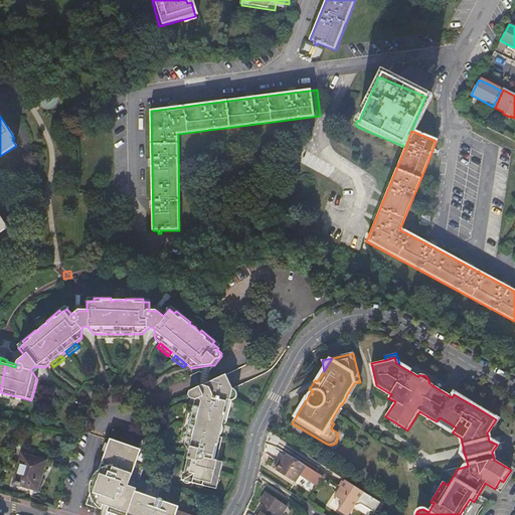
[(210,365),(203,366),(201,377),(200,387),(207,383),(208,374),(210,365)]
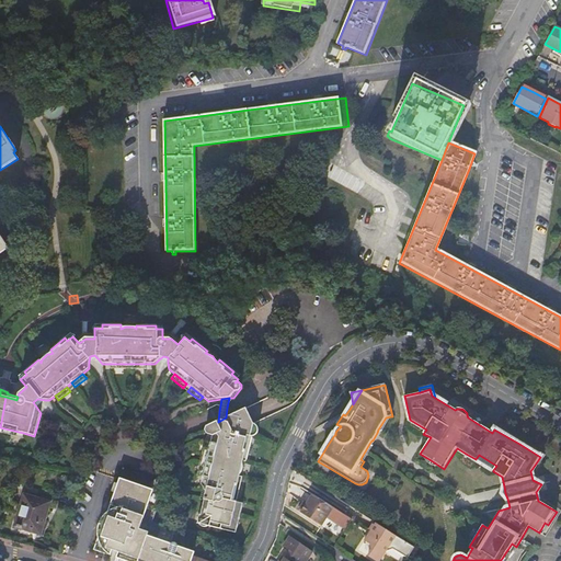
[(210,443),(203,478),(201,484),(203,488),(206,492),(204,501),(201,515),(199,516),(206,527),(207,527),(236,534),(243,503),(237,502),(242,477),(239,476),(241,473),(243,469),(243,465),(242,461),(247,461),(250,444),(247,443),(249,436),(252,436),(256,435),(258,433),(259,430),(258,426),(255,424),(254,424),(247,408),(226,418),(218,422),(206,427),(205,431),(207,434),(213,436),(210,443)]
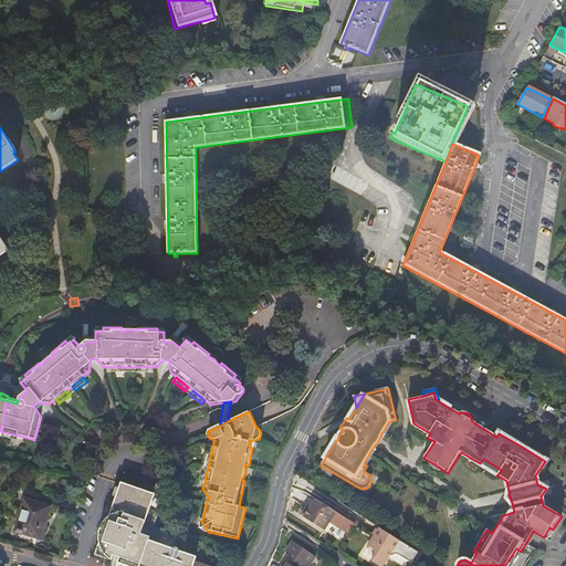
[(395,420),(389,421),(381,433),(385,436),(395,420)]
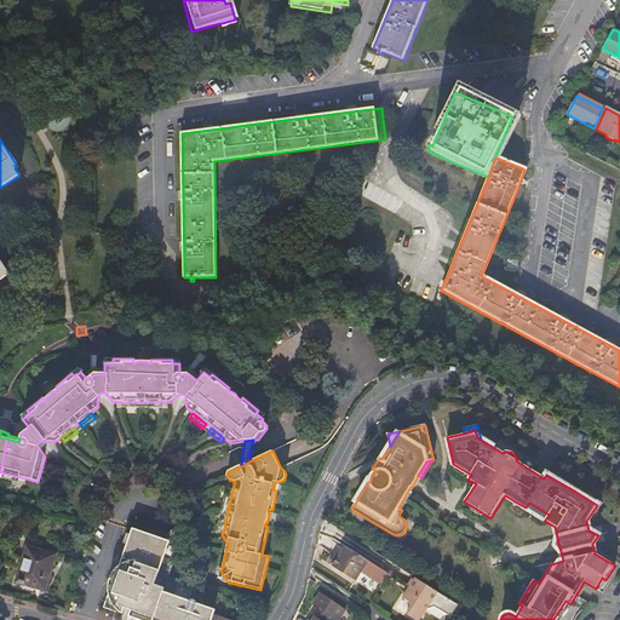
[(471,475),(453,464),(455,471),(463,476),(471,475)]
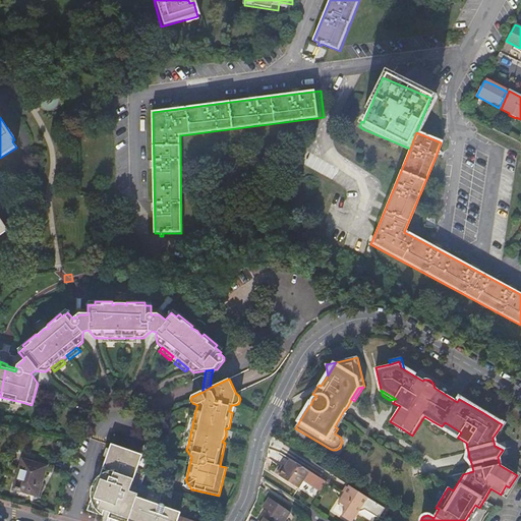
[(21,402),(0,397),(0,396),(0,402),(20,407),(21,402)]
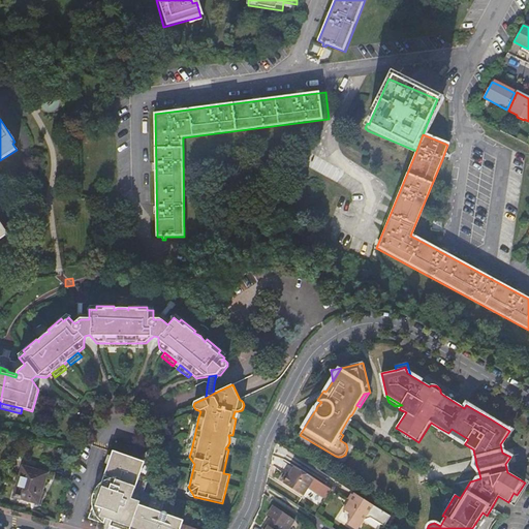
[(492,415),(490,418),(509,431),(505,437),(508,439),(514,430),(492,415)]
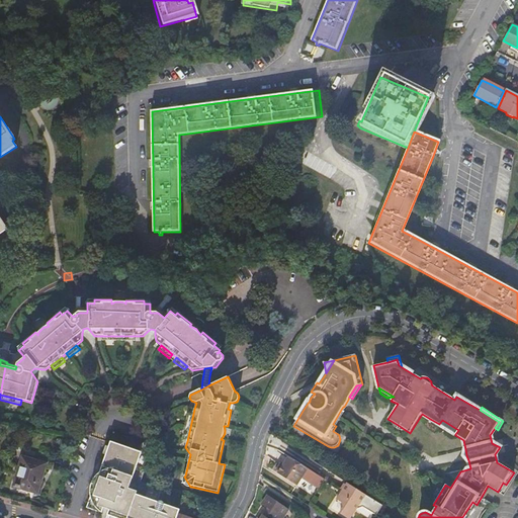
[(187,441),(194,409),(189,408),(182,440),(187,441)]
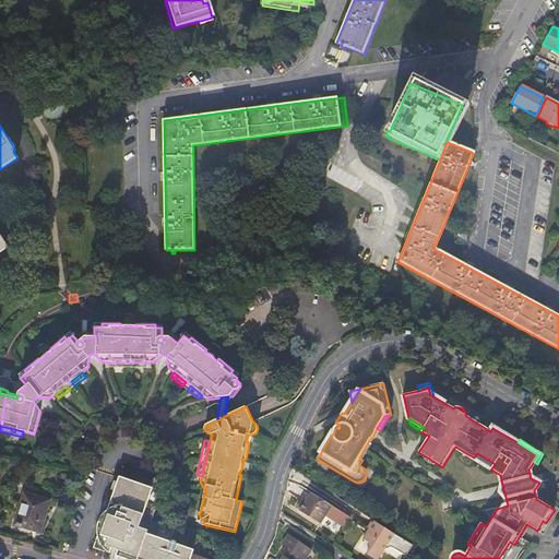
[(371,444),(368,442),(359,458),(363,460),(371,444)]
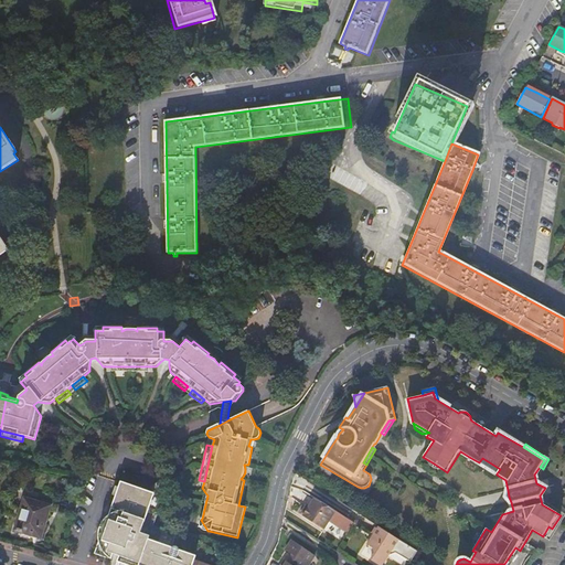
[(479,462),(469,457),(467,461),(477,467),(479,462)]
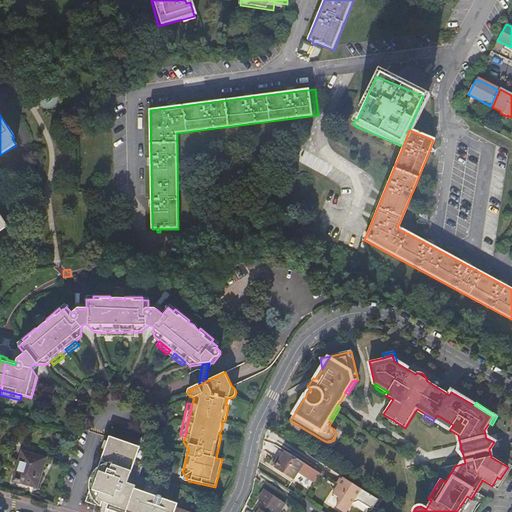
[(437,415),(434,419),(450,429),(453,425),(437,415)]
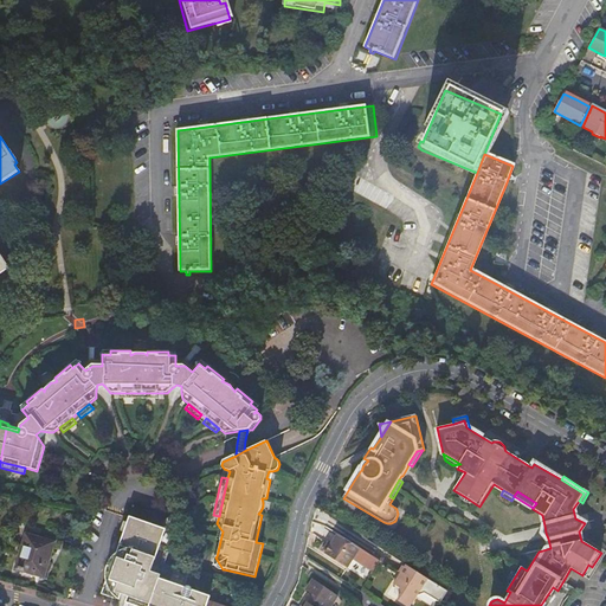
[(107,586),(110,591),(121,594),(128,597),(126,604),(133,605),(173,605),(185,573),(163,565),(178,526),(178,523),(176,521),(175,519),(174,517),(172,517),(168,517),(167,519),(165,521),(162,529),(129,517),(116,554),(113,556),(109,560),(107,566),(105,569),(105,575),(105,580),(107,586)]
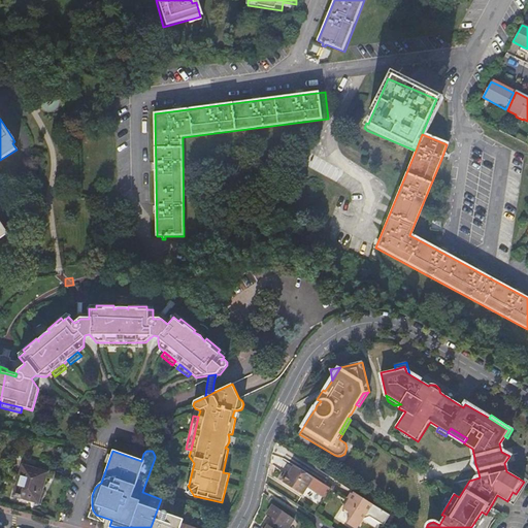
[(24,465),(18,486),(14,494),(38,501),(47,472),(24,465)]
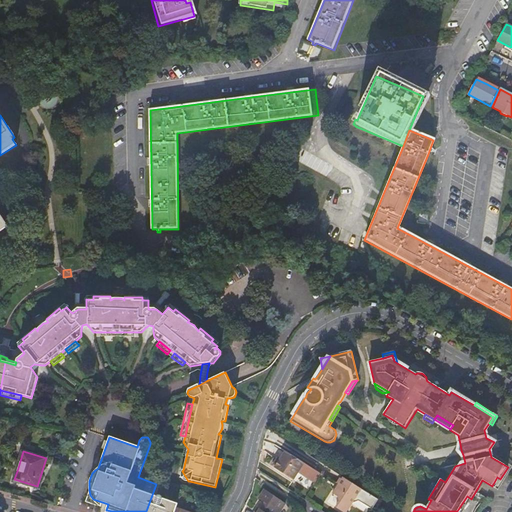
[(304,463),(286,451),(283,456),(280,460),(275,467),(275,468),(294,480),(304,463)]
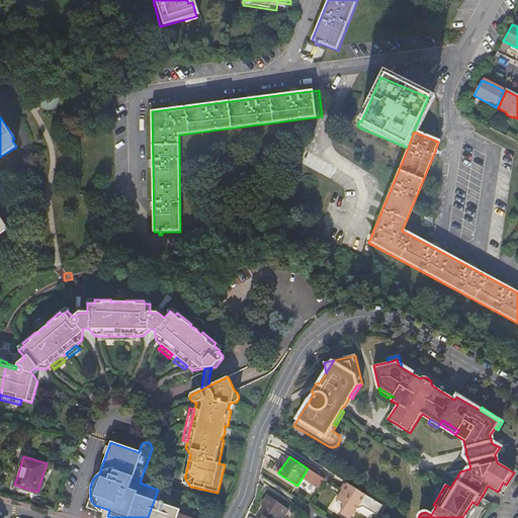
[(188,487),(190,487),(184,477),(183,478),(182,481),(183,483),(183,484),(185,486),(186,487),(188,487)]
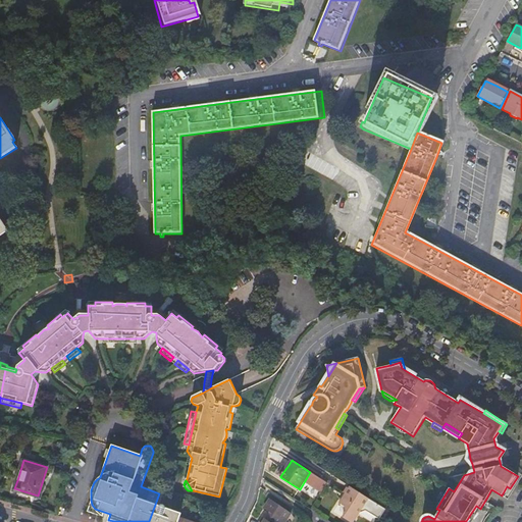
[(510,488),(507,486),(502,496),(505,498),(510,488)]
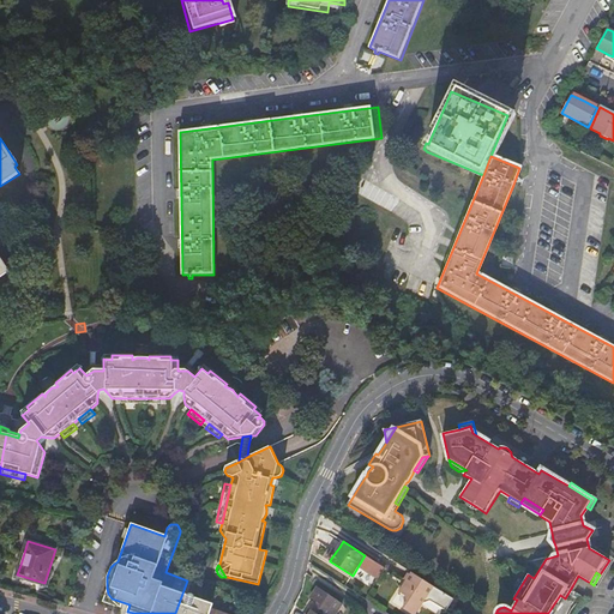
[(410,613),(414,613),(433,587),(411,573),(404,583),(398,593),(405,596),(407,602),(402,608),(410,613)]
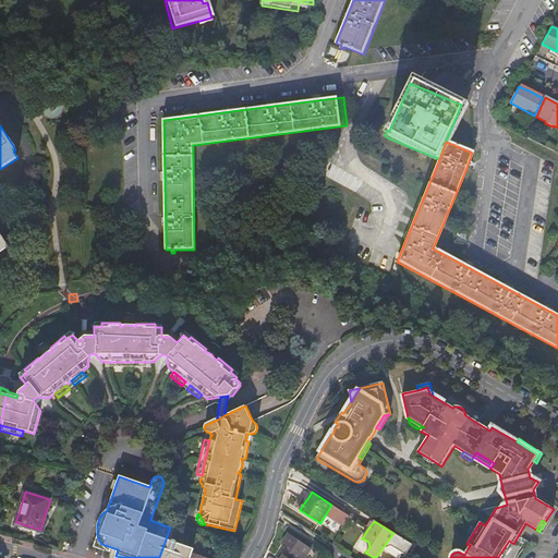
[(190,557),(192,554),(194,549),(177,544),(177,542),(177,541),(174,540),(172,540),(171,541),(170,542),(170,541),(174,529),(170,528),(159,557),(190,557)]
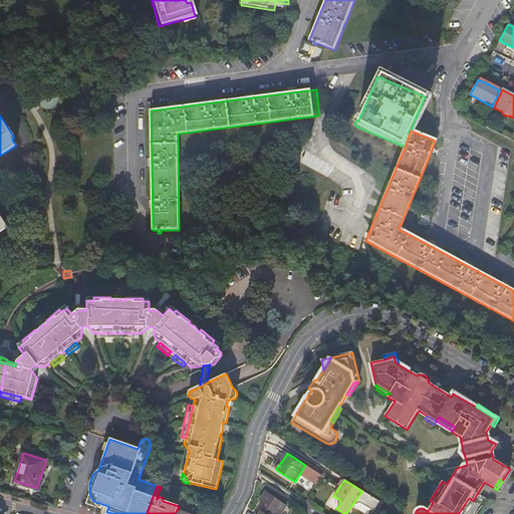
[(259,513),(281,513),(287,506),(266,491),(260,501),(266,504),(269,507),(265,513),(261,511),(259,513)]
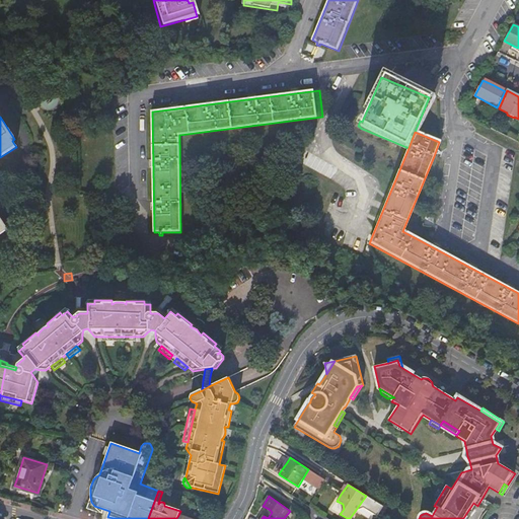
[(468,518),(477,506),(473,503),(463,518),(468,518)]
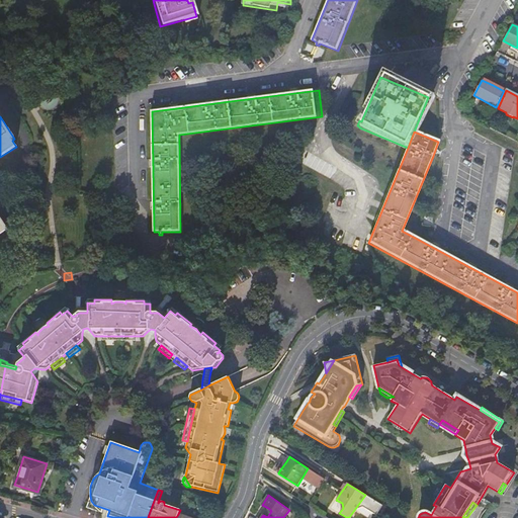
[(268,508),(263,515),(267,517),(271,511),(268,508)]
